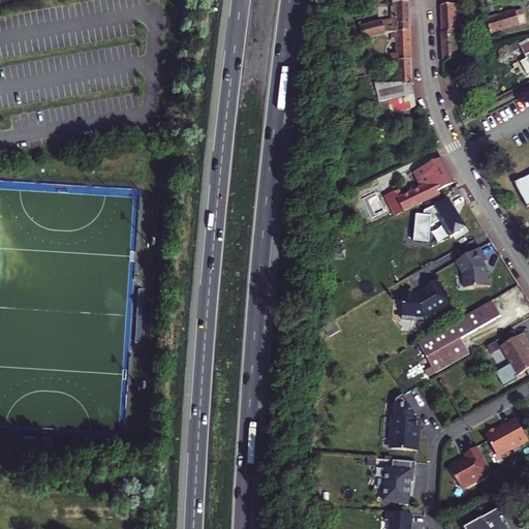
[(396,36),(413,34),(411,0),(396,0),(398,9),(395,9),(396,22),(367,25),(369,39),(396,36)]
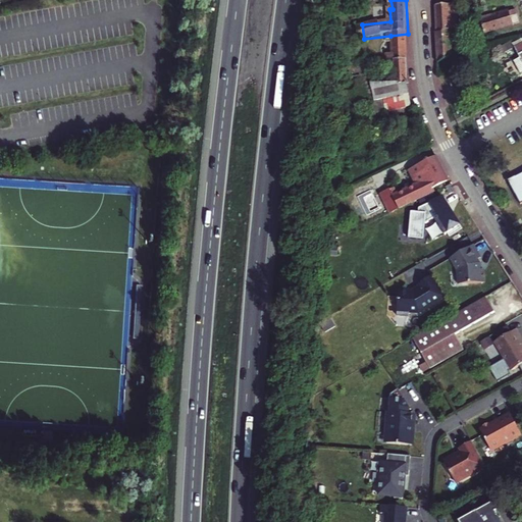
[(437,7),(438,34),(448,34),(451,33),(451,31),(449,23),(449,6),(437,7)]
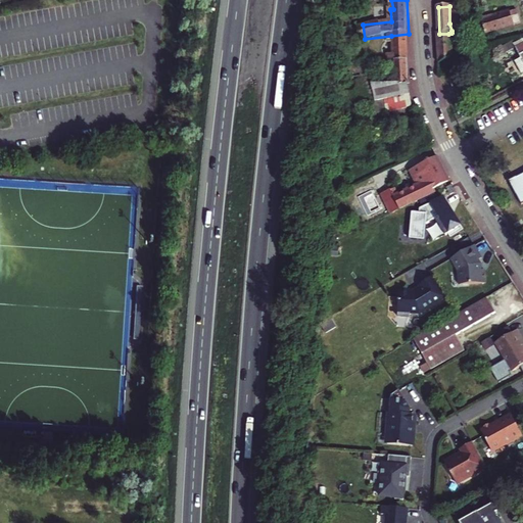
[(481,27),(484,35),(513,27),(510,13),(480,20),(481,27)]
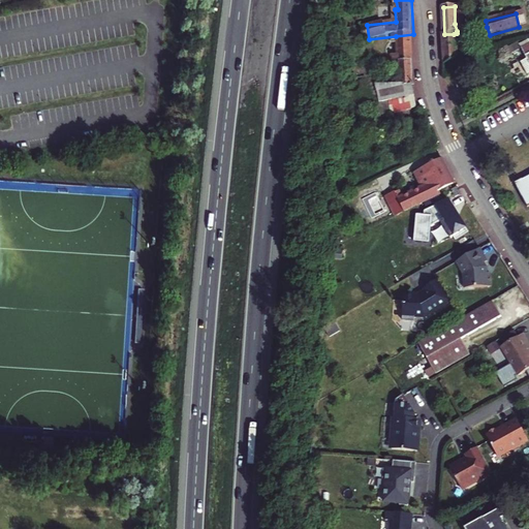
[(405,88),(404,80),(387,82),(380,82),(379,79),(374,79),(372,62),(369,39),(367,25),(367,24),(347,26),(346,26),(346,39),(341,109),(370,104),(416,97),(415,88),(405,88)]
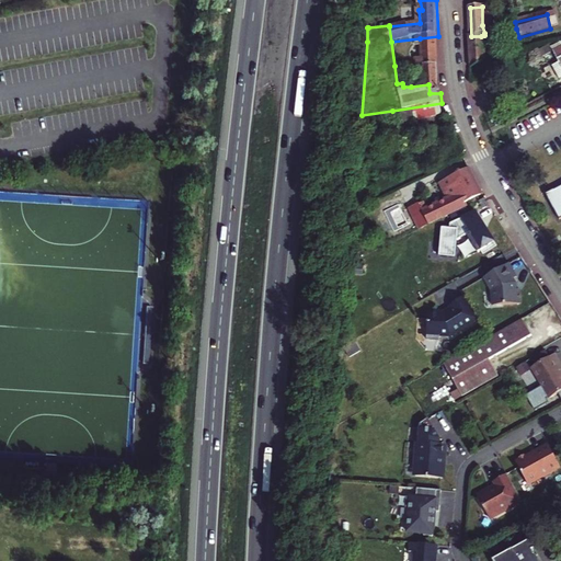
[(419,67),(439,66),(438,36),(420,38),(420,45),(427,44),(428,63),(419,63),(419,67)]
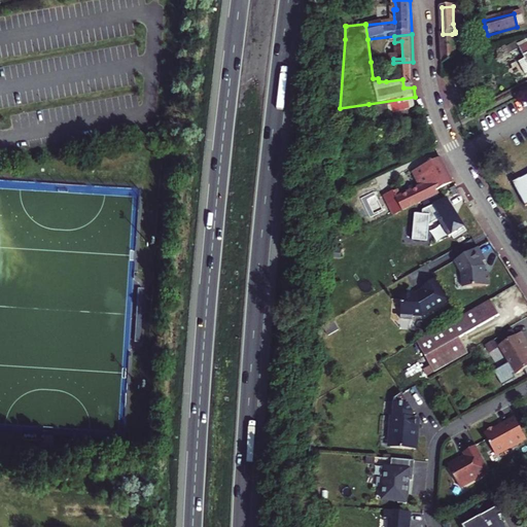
[(438,34),(440,64),(454,59),(452,34),(443,34),(438,34)]
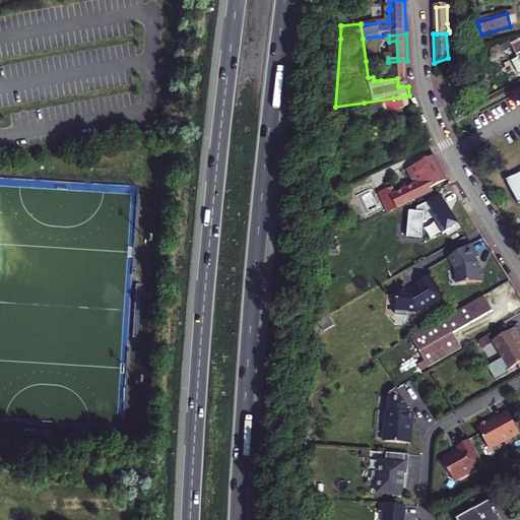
[(518,75),(519,73),(519,43),(511,48),(515,55),(509,59),(518,75)]
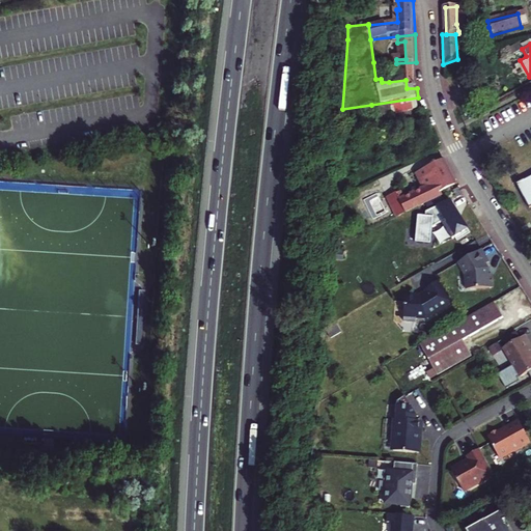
[(417,88),(418,88),(417,85),(416,62),(396,63),(396,68),(406,68),(406,80),(407,88),(417,88)]
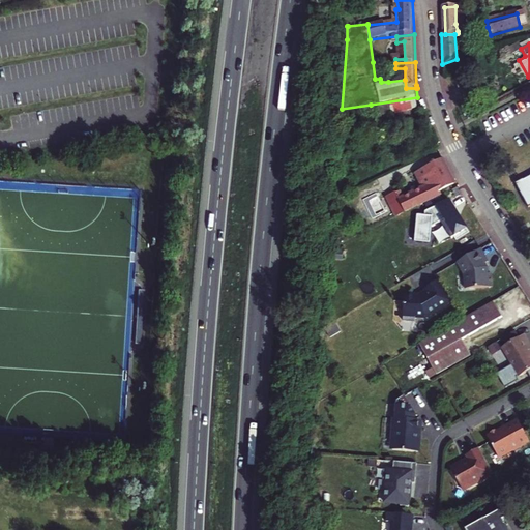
[(418,106),(417,97),(371,105),(383,136),(423,120),(418,106)]
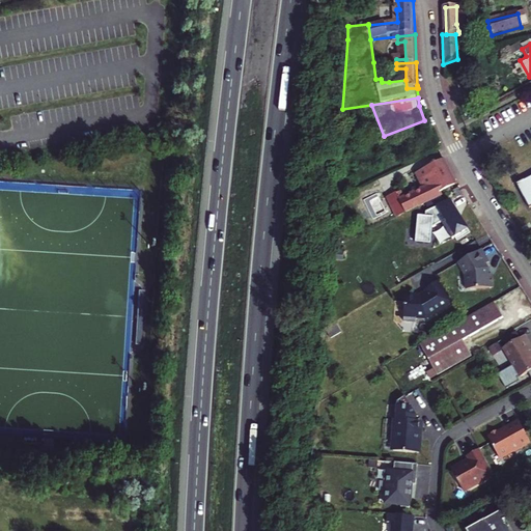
[(387,198),(396,218),(443,196),(441,193),(456,185),(444,163),(443,161),(426,169),(436,187),(427,190),(401,202),(397,193),(387,198)]
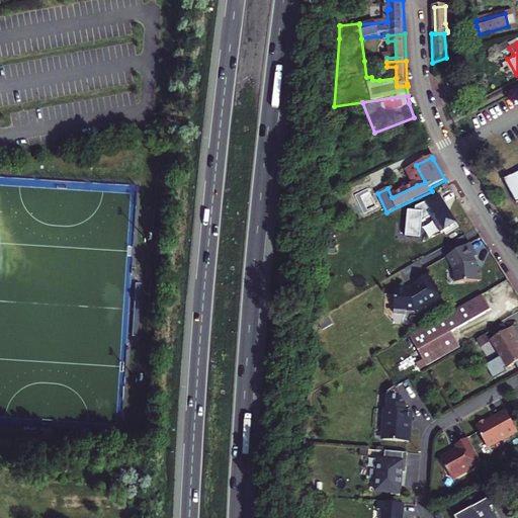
[(425,182),(416,165),(409,169),(417,185),(425,182)]
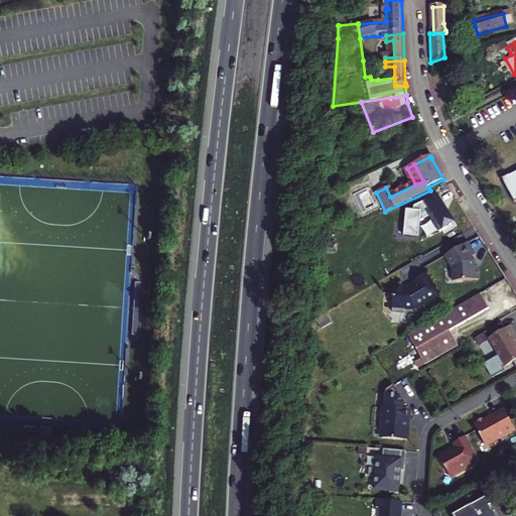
[(413,212),(405,211),(404,237),(419,238),(420,223),(428,217),(439,233),(441,232),(444,236),(457,227),(454,222),(452,224),(441,209),(444,207),(437,196),(413,208),(413,212)]
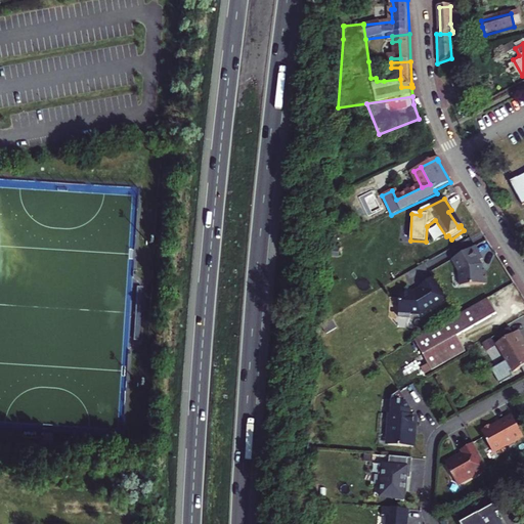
[(476,246),(453,258),(457,265),(456,266),(460,271),(461,286),(487,284),(486,270),(483,270),(482,264),(480,260),(483,258),(476,246)]
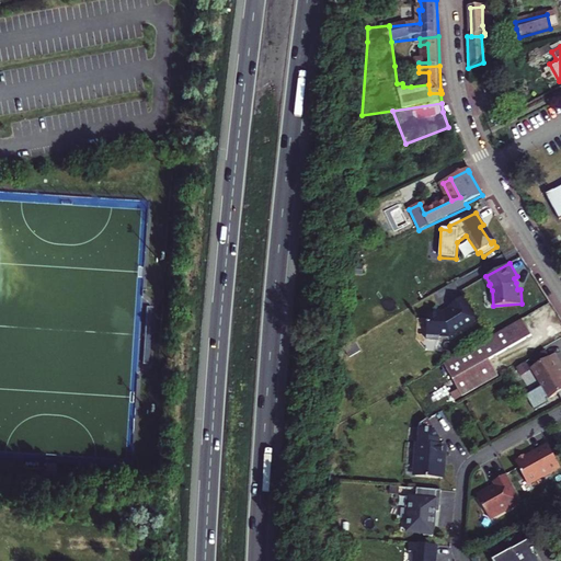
[(439,336),(450,338),(480,320),(465,296),(449,305),(450,307),(451,308),(447,311),(447,313),(441,313),(441,311),(428,310),(426,340),(439,341),(439,336)]
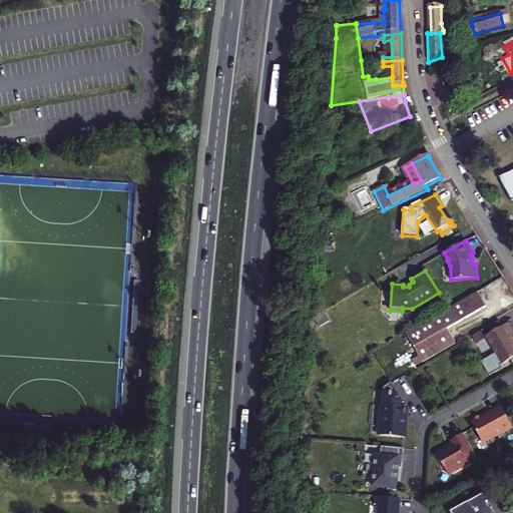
[(424,361),(457,341),(449,328),(488,305),(480,290),(407,332),(421,355),(424,361)]
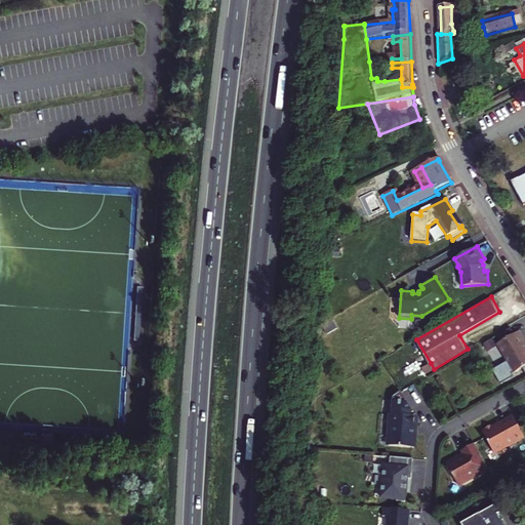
[(513,322),(500,329),(507,339),(518,332),(513,322)]
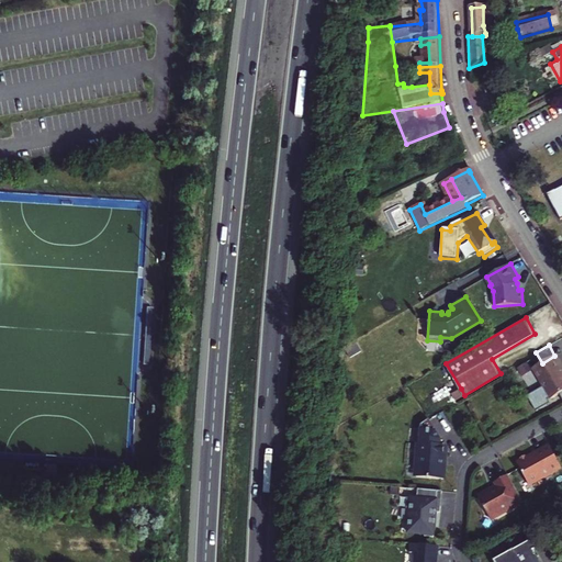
[(561,356),(560,352),(554,356),(537,366),(548,383),(532,393),(541,408),(555,400),(553,396),(554,395),(555,396),(561,392),(561,356)]
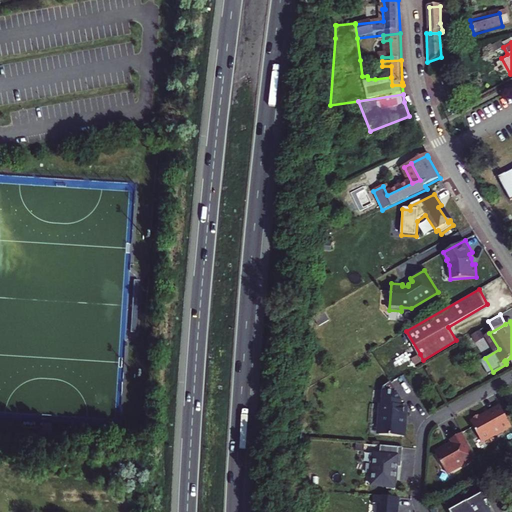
[(480,330),(471,335),(476,343),(485,337),(480,330)]
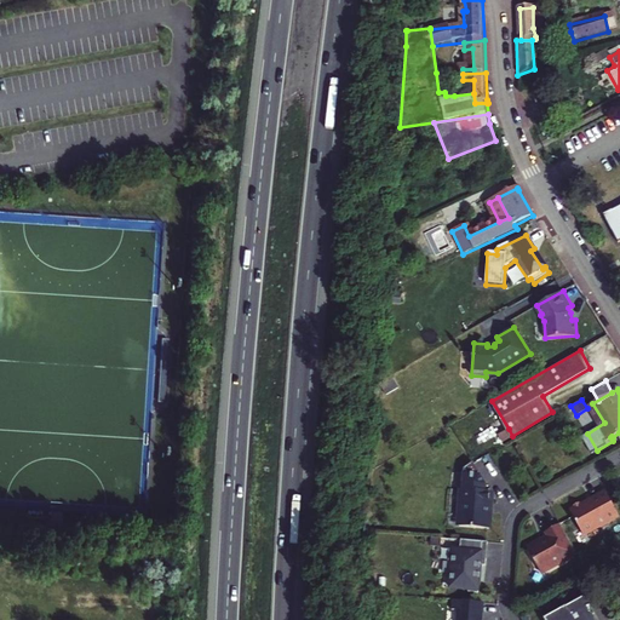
[(512,436),(509,429),(501,434),(506,440),(512,436)]
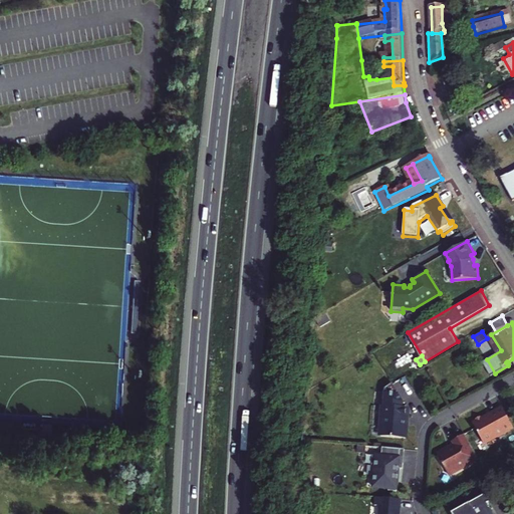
[(384,389),(380,436),(406,438),(406,425),(405,425),(406,408),(403,408),(403,402),(392,384),(384,389)]
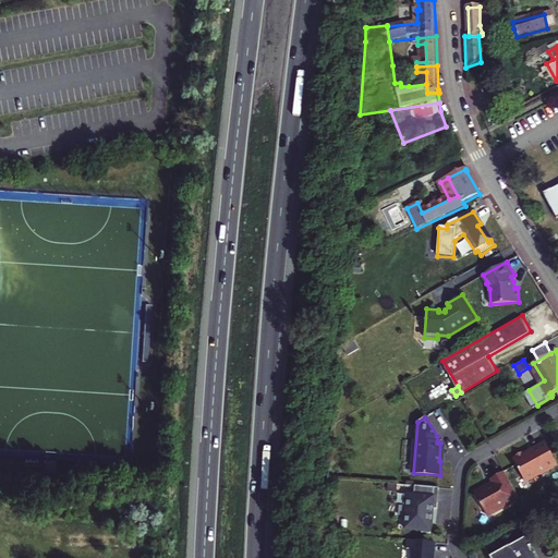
[(525,457),(524,455),(517,459),(518,461),(514,462),(525,483),(541,475),(541,476),(554,470),(553,468),(557,465),(546,445),(525,457)]
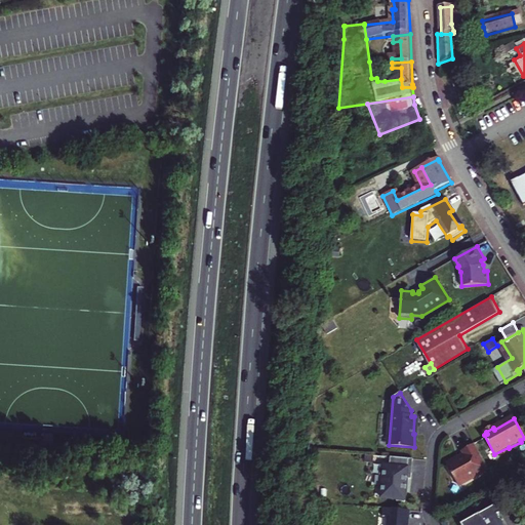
[(447,465),(458,485),(488,468),(475,444),(462,450),(466,455),(461,458),(459,458),(447,465)]
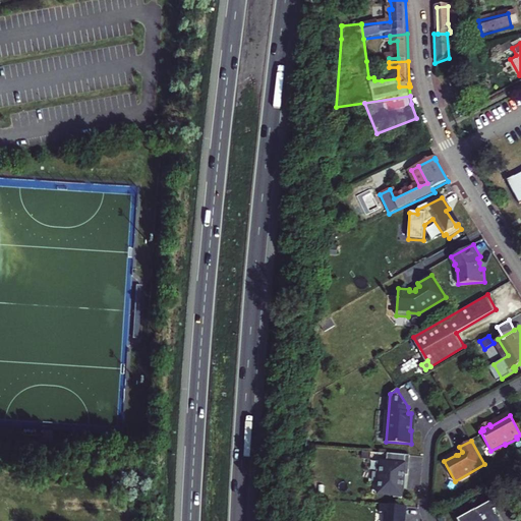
[(394,498),(402,498),(404,474),(408,475),(409,456),(387,454),(387,462),(378,462),(377,472),(380,472),(378,494),(394,496),(394,498)]
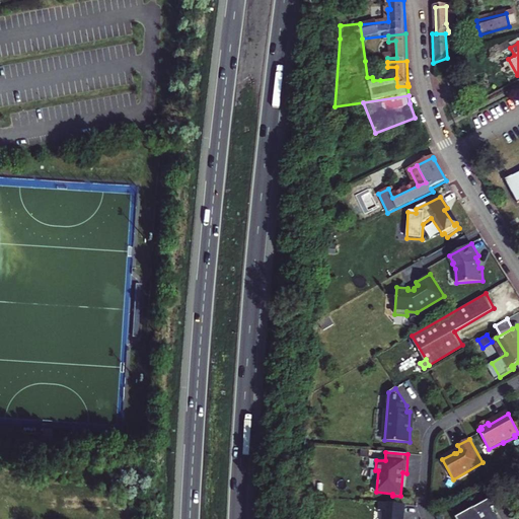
[(489,500),(456,518),(499,518),(495,512),(494,513),(493,510),(494,509),(489,500)]
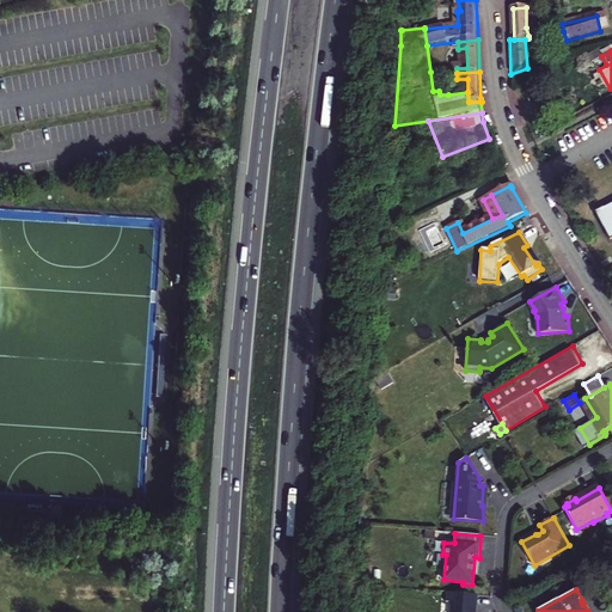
[(475,611),(477,594),(447,592),(446,601),(452,603),(451,611),(475,611)]
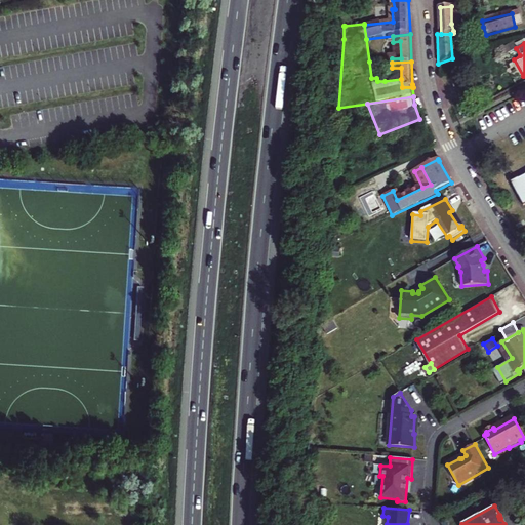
All buildings are outlined.
